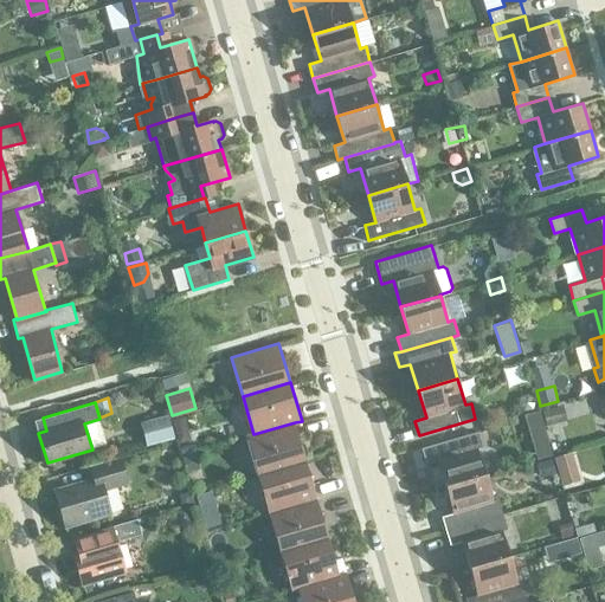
[(546,425),(560,421),(557,406),(541,409),(546,425)]
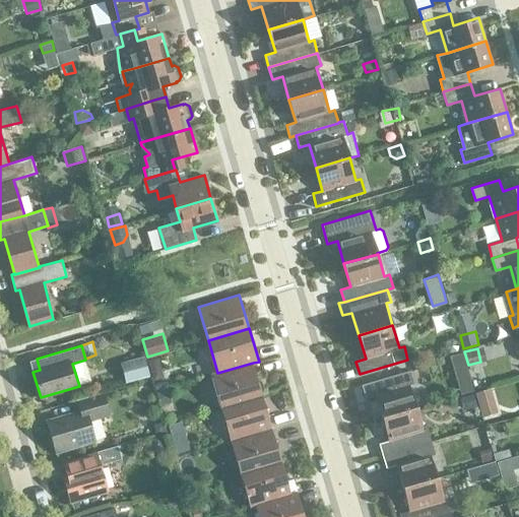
[(454,378),(467,374),(461,352),(449,357),(454,378)]
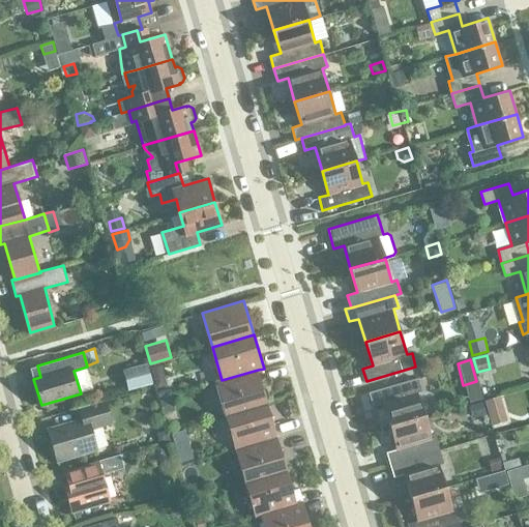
[(168,383),(162,362),(151,366),(157,386),(168,383)]
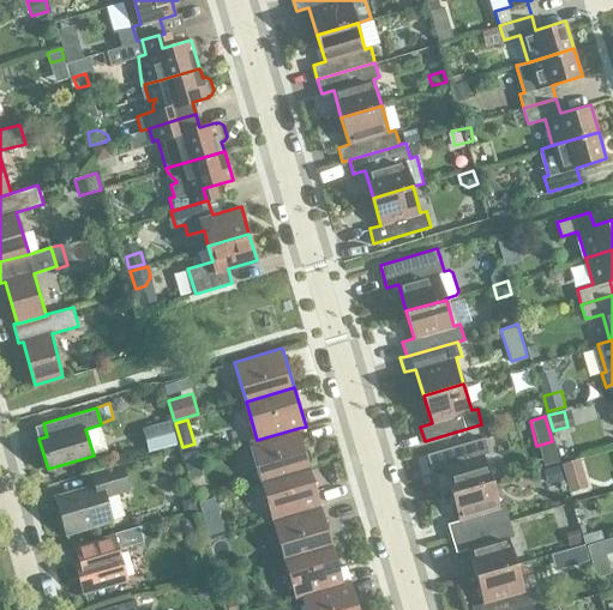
[(172,421),(142,429),(149,453),(178,445),(172,421)]
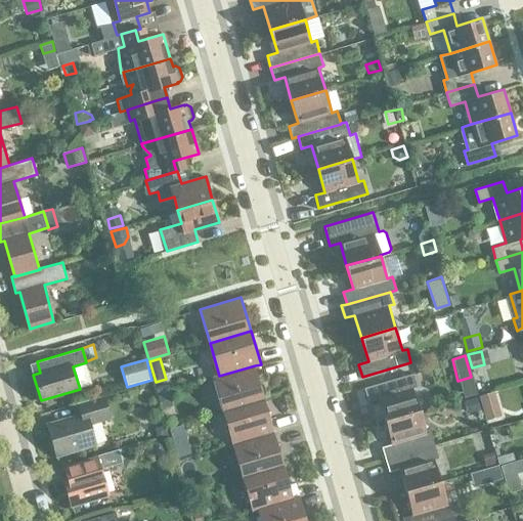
[(213,377),(223,410),(264,398),(255,365),(219,376),(213,377)]
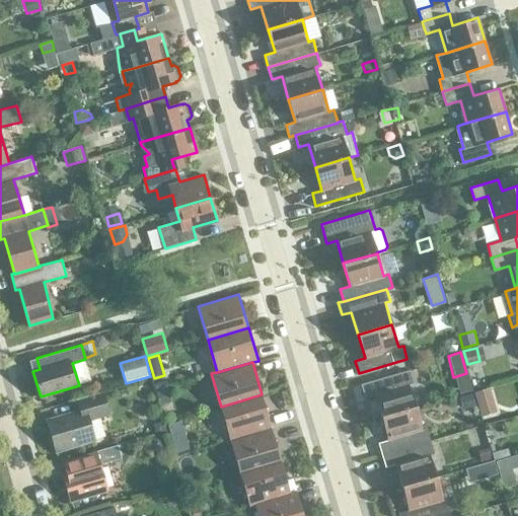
[(375,393),(382,417),(416,407),(409,384),(414,382),(410,369),(362,383),(365,396),(375,393)]
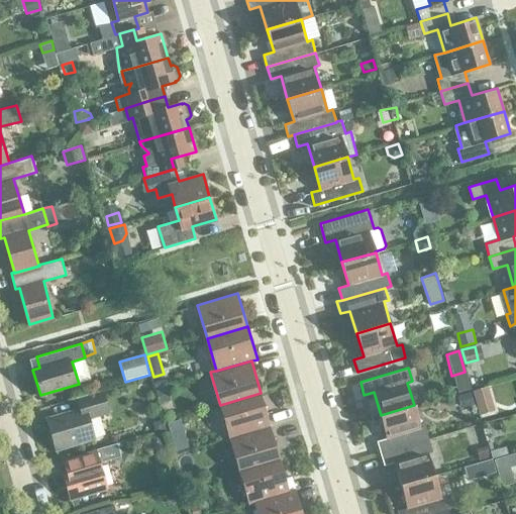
[(476,399),(491,395),(488,385),(474,389),(476,399)]
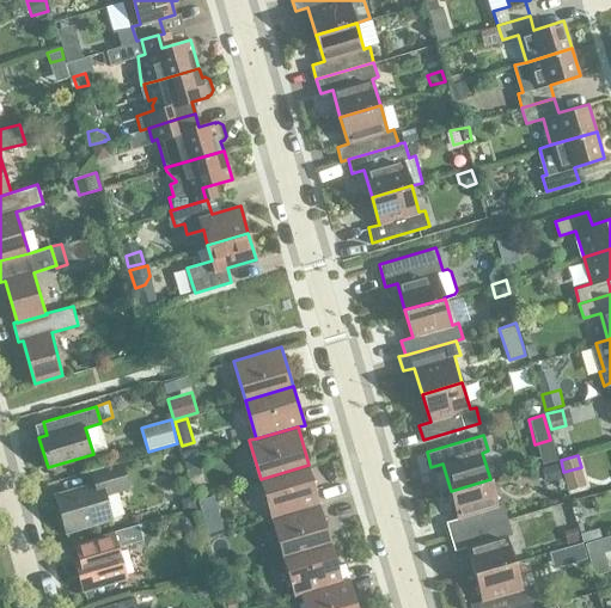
[(189,476),(197,473),(193,458),(184,459),(189,476)]
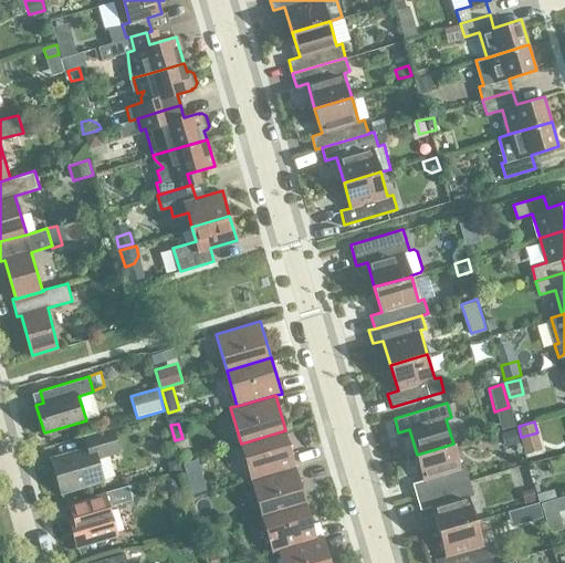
[(65,452),(60,454),(51,457),(61,491),(104,478),(97,458),(121,451),(113,427),(62,441),(65,452)]
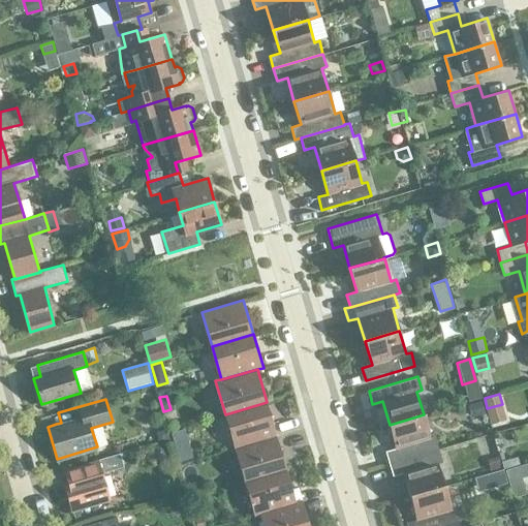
[(480,400),(471,403),(475,415),(485,412),(480,400)]
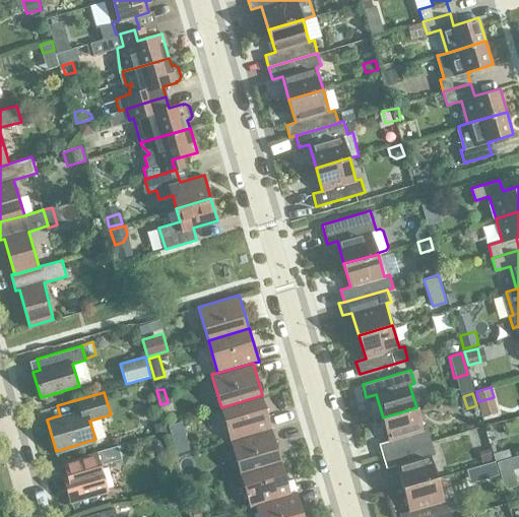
[(231,440),(272,428),(262,395),(221,407),(231,440)]
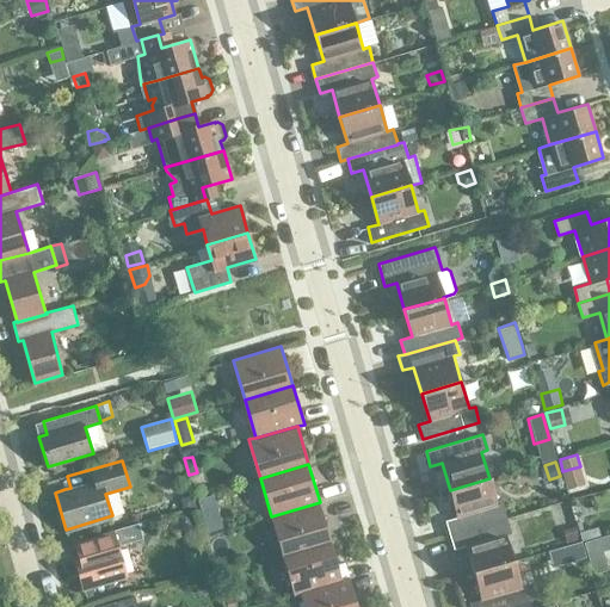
[(447,520),(450,534),(507,518),(503,502),(497,505),(490,478),(450,490),(457,516),(447,520)]
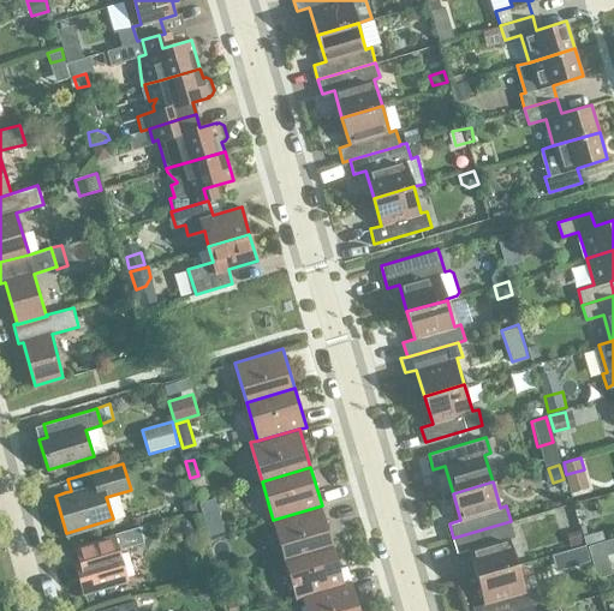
[(285,559),(325,547),(333,545),(322,505),(273,520),(285,559)]
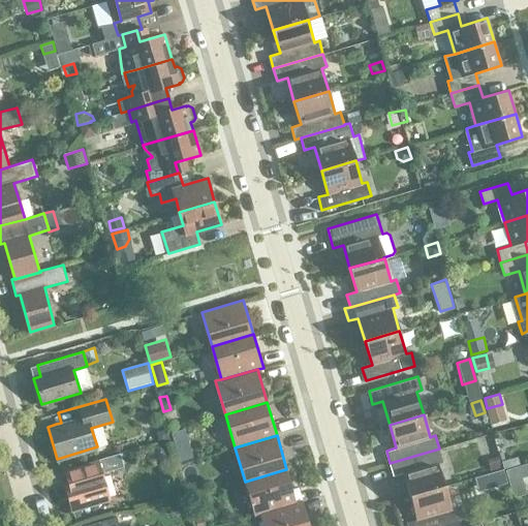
[(403,472),(410,496),(444,486),(438,463),(443,461),(439,449),(390,463),(394,475),(403,472)]
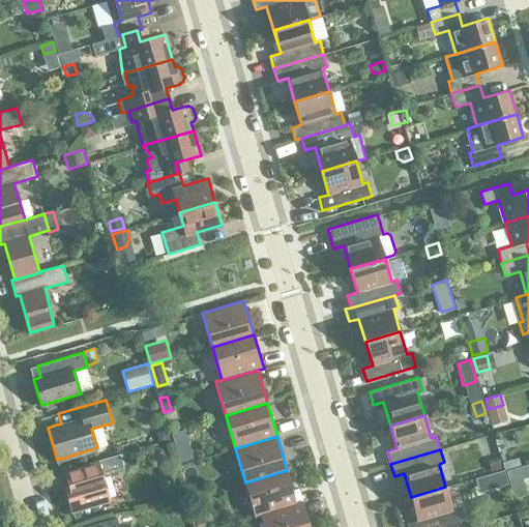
[(75,467),(79,480),(64,485),(72,511),(110,500),(101,474),(124,467),(120,454),(75,467)]
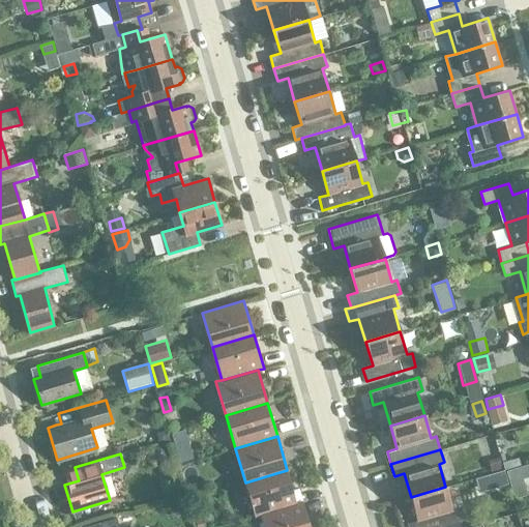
[(503,468),(500,457),(489,460),(492,471),(503,468)]
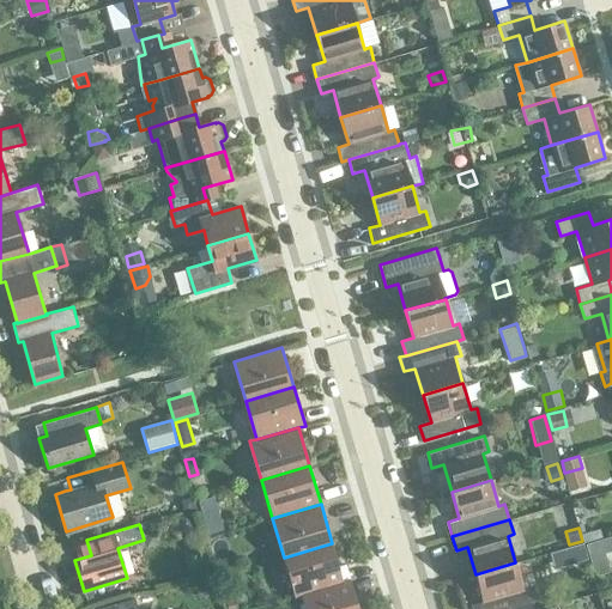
[(583,542),(551,552),(556,567),(588,558),(583,542)]
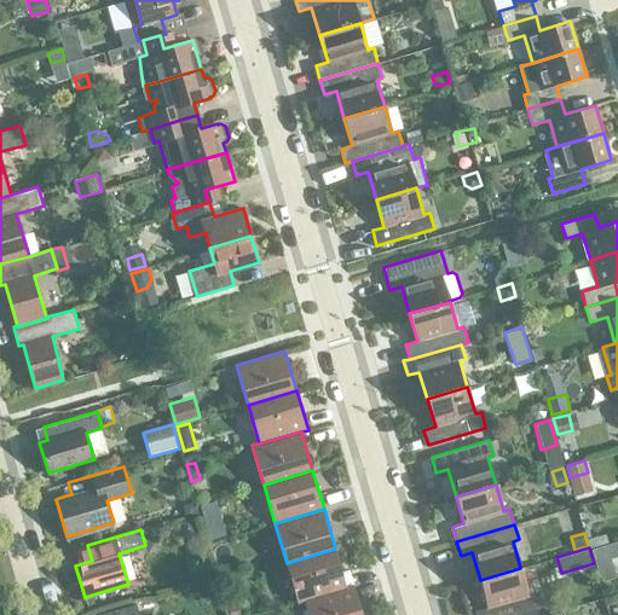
[(599,570),(612,567),(607,547),(593,552),(599,570)]
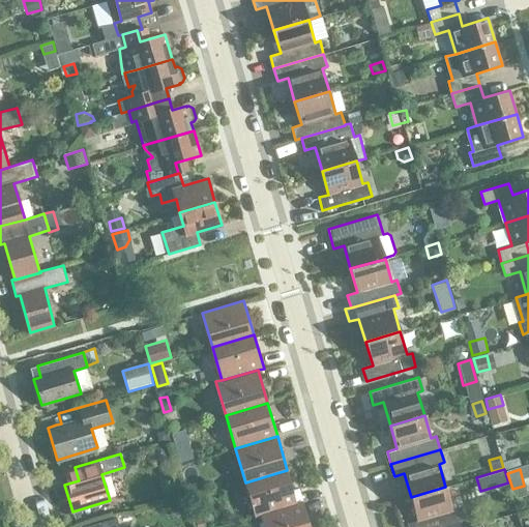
[(297,503),(296,502),(287,470),(280,472),(245,482),(255,516),(261,515),(261,514),(297,503)]
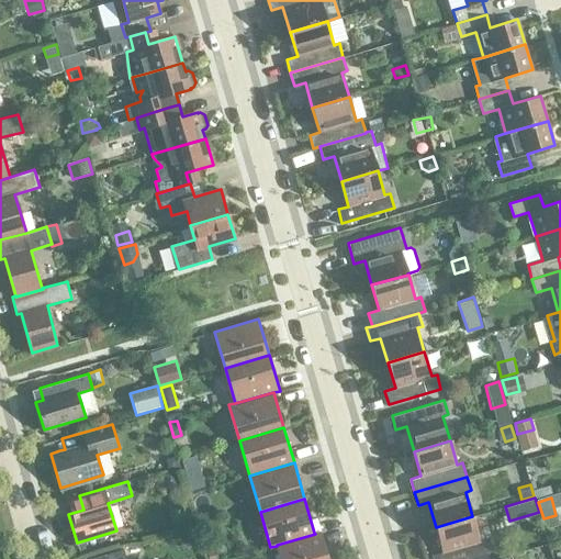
[(211,510),(195,514),(200,527),(214,523),(211,510)]
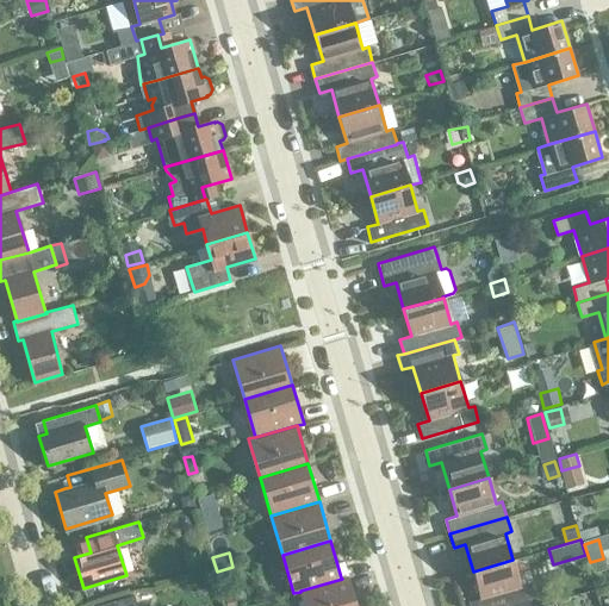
[(521,586),(513,560),(473,572),(482,598),(470,601),(471,605),(509,605),(530,600),(527,585),(521,586)]
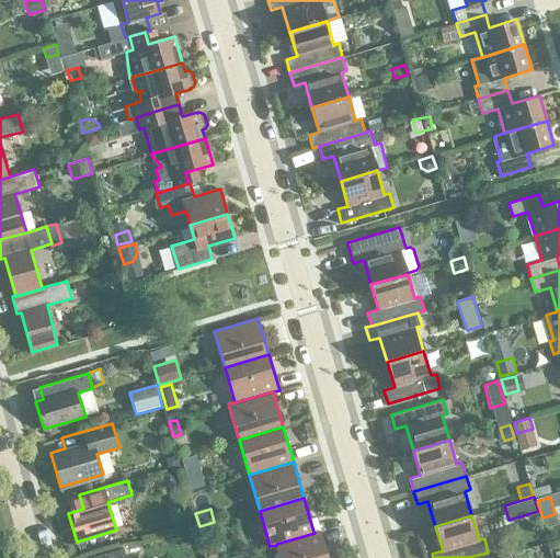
[(276,545),(280,557),(328,557),(320,531),(313,532),(315,533),(276,544),(276,545)]
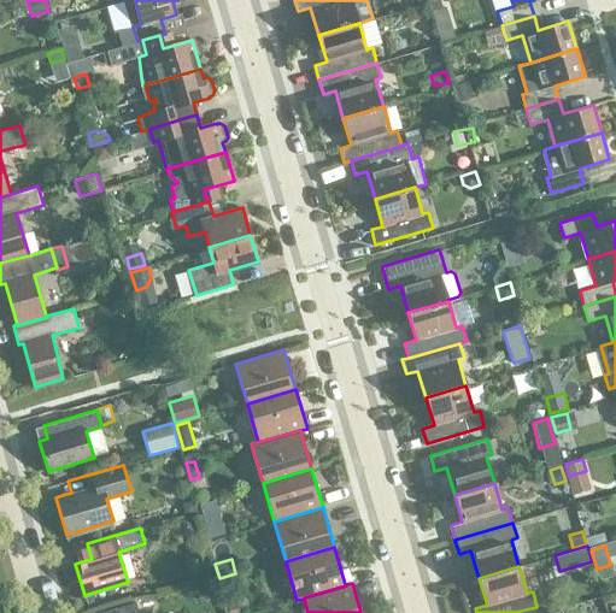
[(139,612),(136,601),(99,612),(98,612),(139,612)]
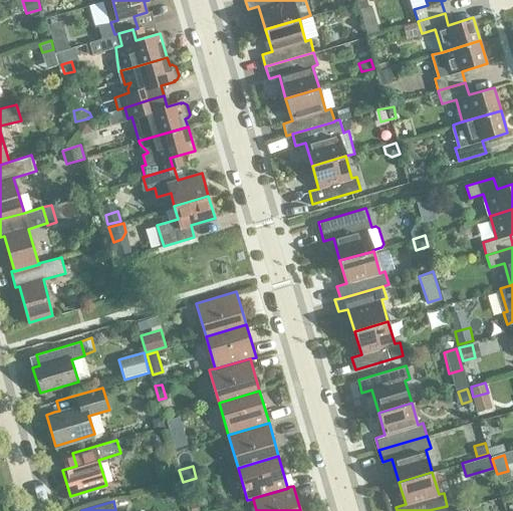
[(191,503),(192,510),(196,510),(201,510),(199,502),(191,503)]
